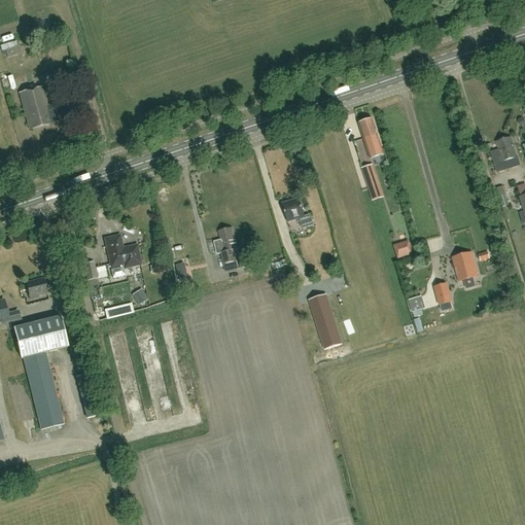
[(4,57),(18,53),(13,39),(0,43),(0,50),(1,54),(3,53),(4,57)]
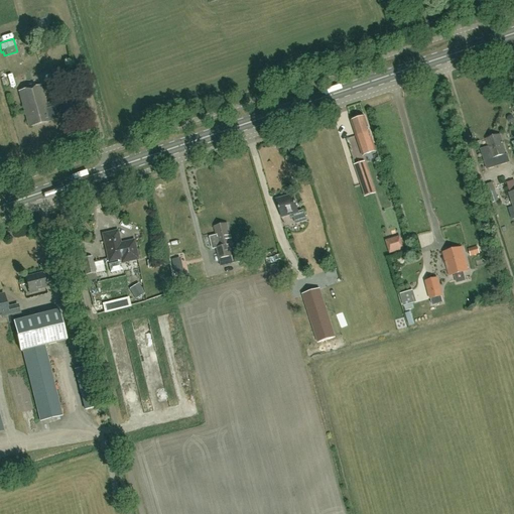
[(27,126),(56,117),(51,100),(44,102),(39,83),(16,90),(27,126)]
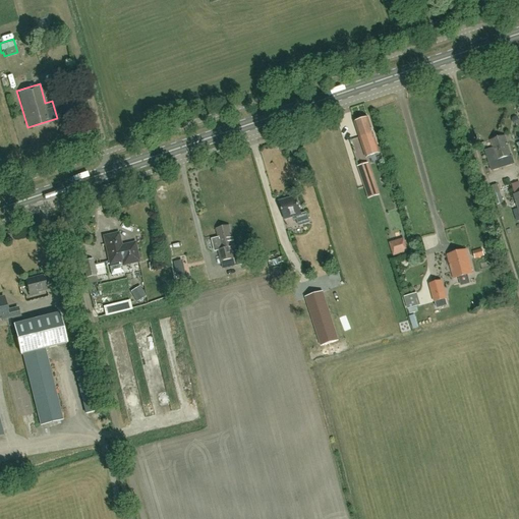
[(377,148),(371,132),(366,116),(352,121),(362,153),(377,148)]
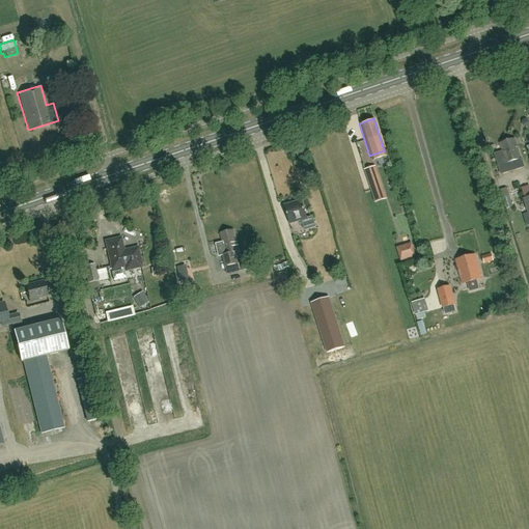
[(499,173),(521,166),(510,136),(496,140),(499,149),(492,151),(499,173)]
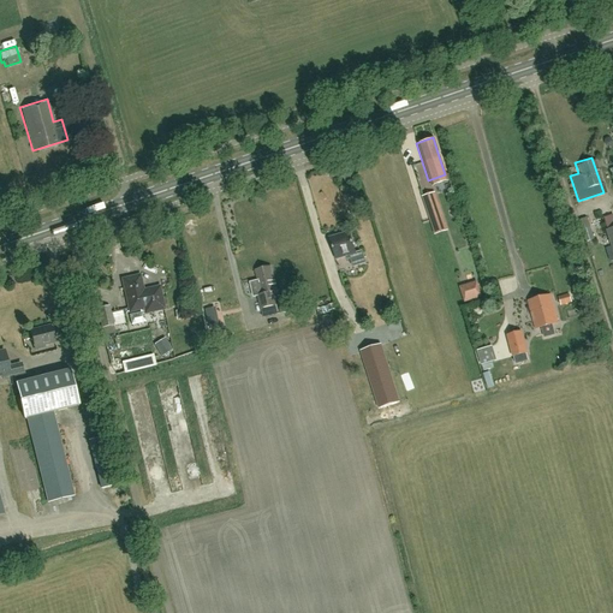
[(343,182),(351,178),(347,166),(339,168),(343,182)]
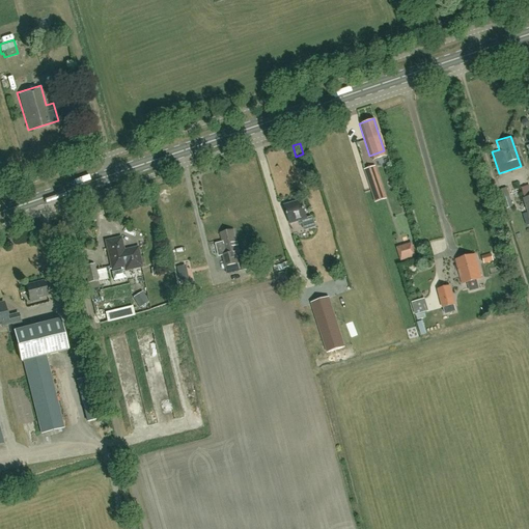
[(367,182),(377,177),(368,154),(359,157),(367,182)]
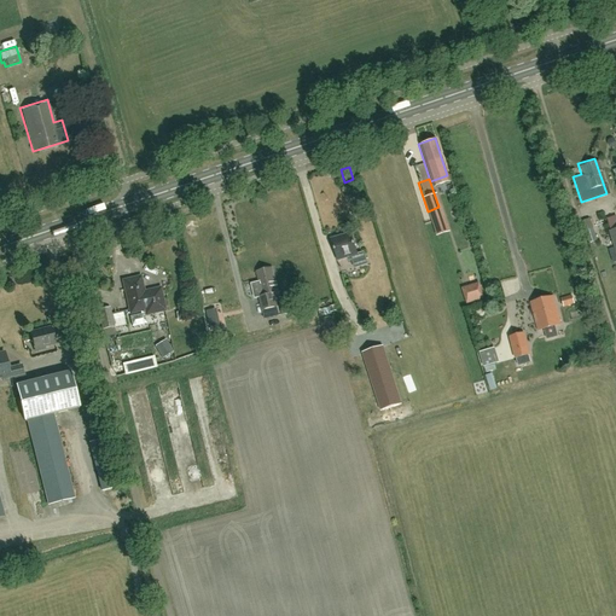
[(356,256),(350,234),(340,238),(338,234),(330,238),(336,257),(347,255),(348,259),(356,256)]
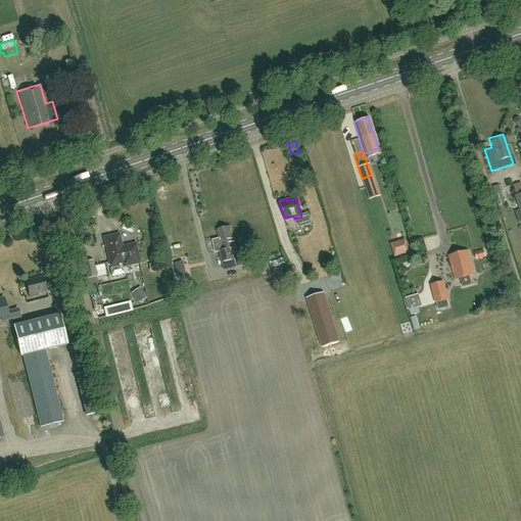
[(229,247),(233,246),(228,225),(215,228),(220,251),(218,252),(221,268),(233,265),(229,247)]
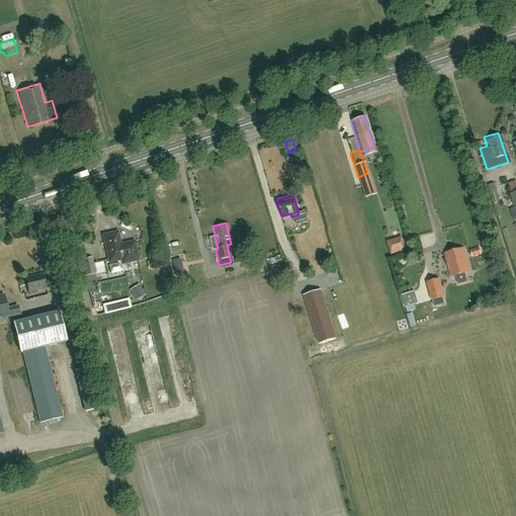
[(119,261),(121,261),(136,257),(132,241),(118,244),(115,231),(102,234),(108,259),(115,258),(116,262),(106,264),(108,272),(120,269),(119,261)]
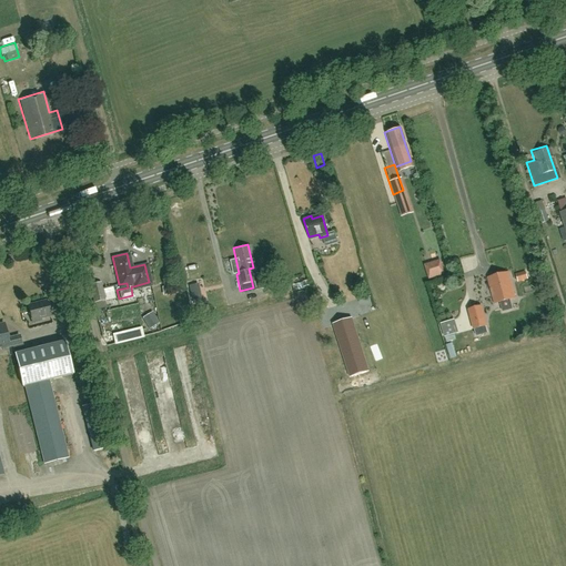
[(427,276),(442,272),(437,259),(423,264),(427,276)]
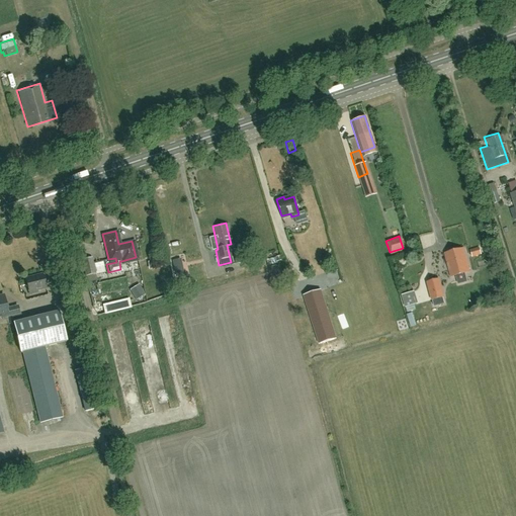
[(447,274),(466,268),(459,246),(440,251),(447,274)]
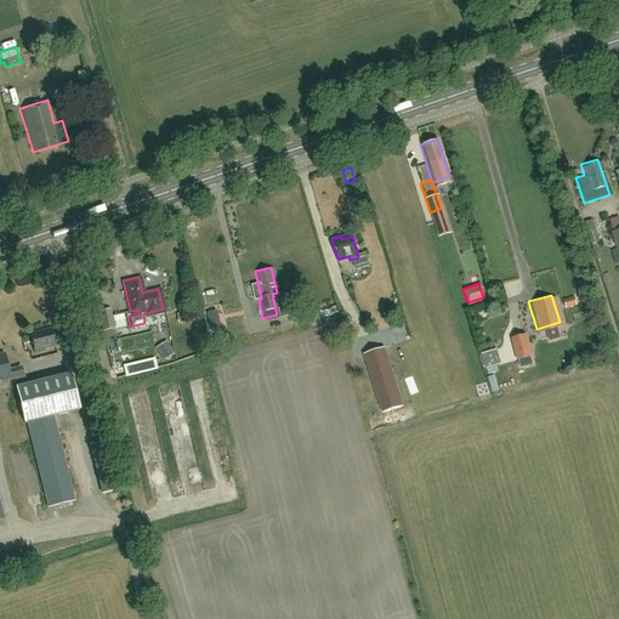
[(566,306),(574,302),(572,295),(563,299),(566,306)]
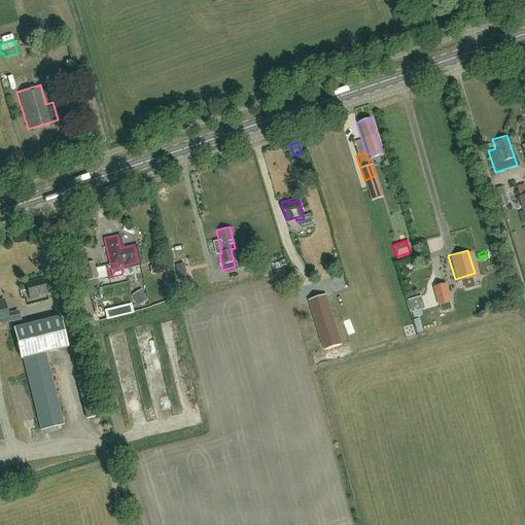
[(238,267),(249,265),(247,253),(236,255),(238,267)]
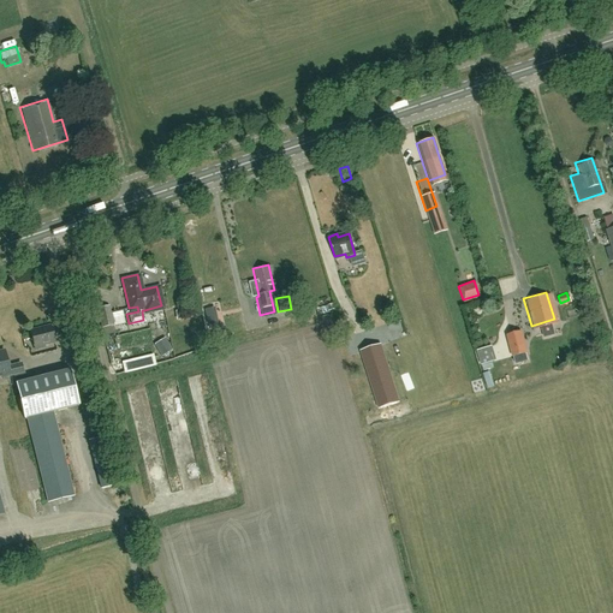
[(99,326),(112,323),(107,303),(95,307),(99,326)]
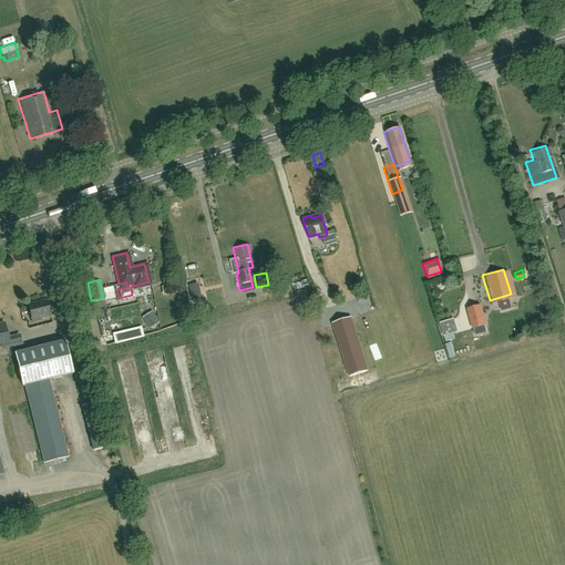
[(102,286),(104,298),(114,296),(113,284),(102,286)]
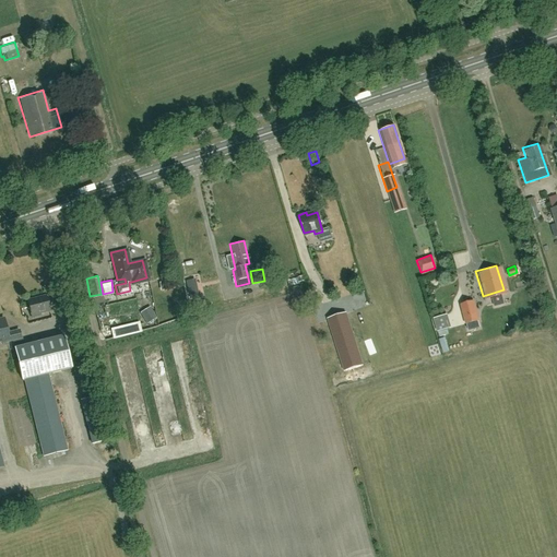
[(154,298),(153,289),(144,291),(145,299),(154,298)]
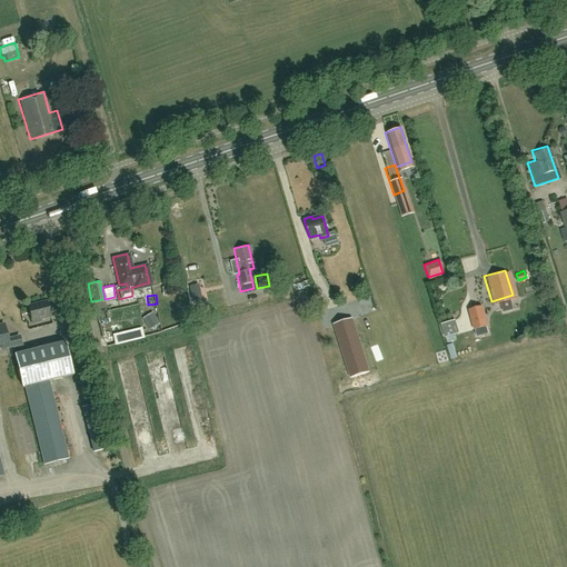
[(38,317),(49,315),(45,300),(26,305),(30,321),(39,319),(38,317)]
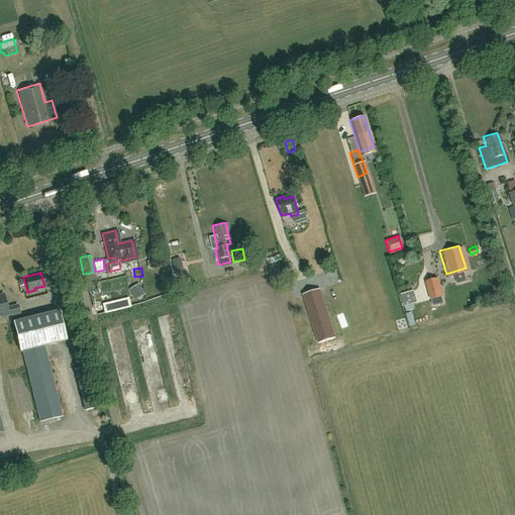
[(441,295),(440,289),(436,277),(423,280),(426,289),(428,299),(429,298),(431,304),(441,302),(440,296),(441,295)]
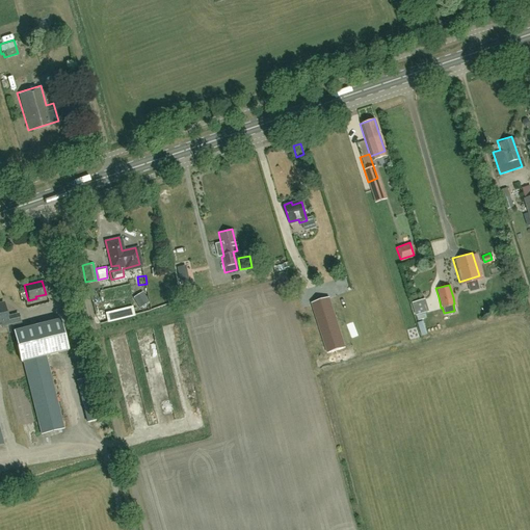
[(134,296),(139,303),(147,298),(141,291),(134,296)]
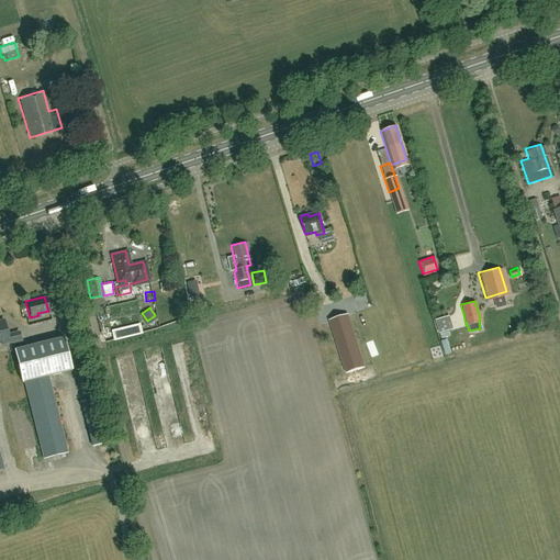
[(436,332),(447,331),(446,323),(449,323),(448,311),(434,313),(436,332)]
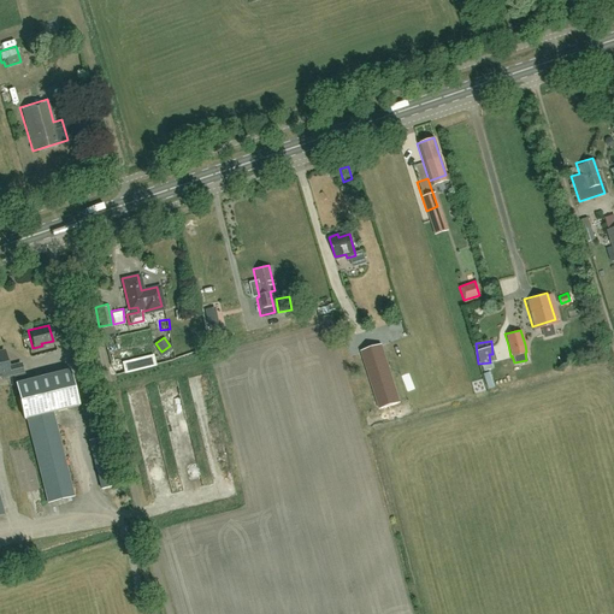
[(379,343),(359,350),(377,407),(397,401),(379,343)]
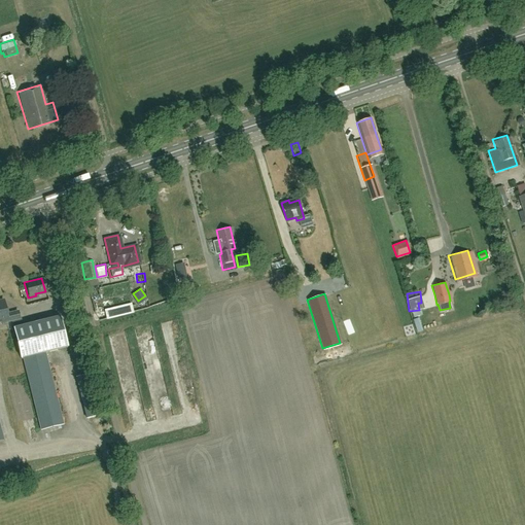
[(0,321),(19,317),(16,310),(6,312),(2,299),(0,299),(0,321)]
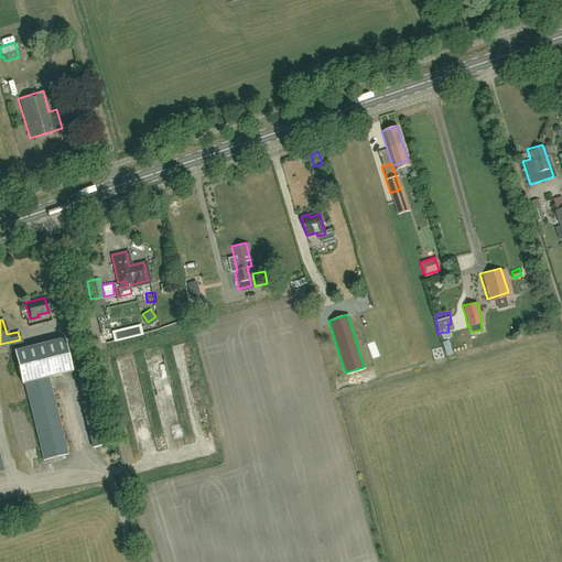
[(110,328),(114,339),(142,332),(140,321),(110,328)]
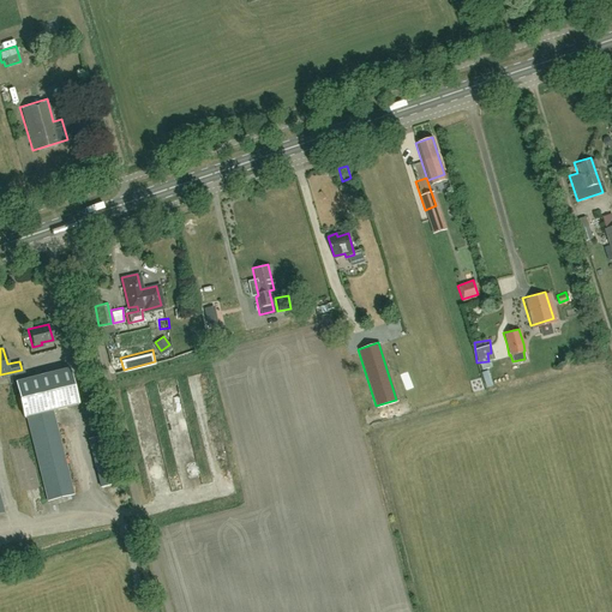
[(53,407),(77,402),(69,367),(15,381),(23,415),(27,414),(47,498),(73,492),(53,407)]
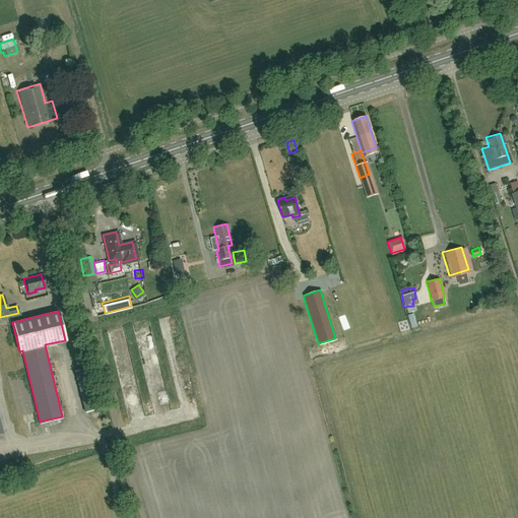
[(136,344),(153,341),(152,334),(135,336),(136,344)]
